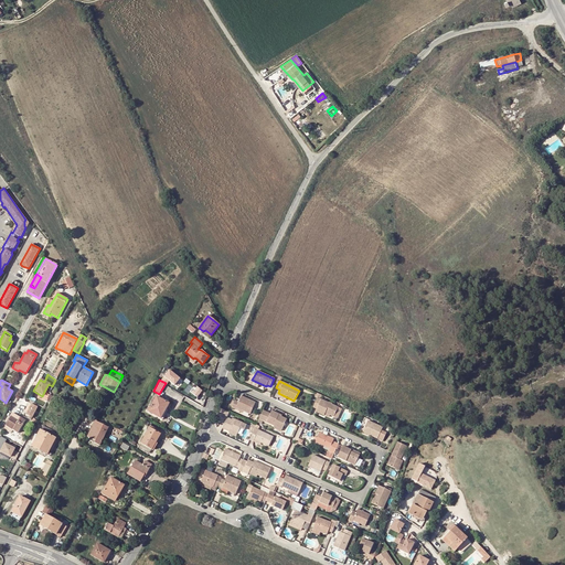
[(147,411),(160,418),(169,403),(156,396),(147,411)]
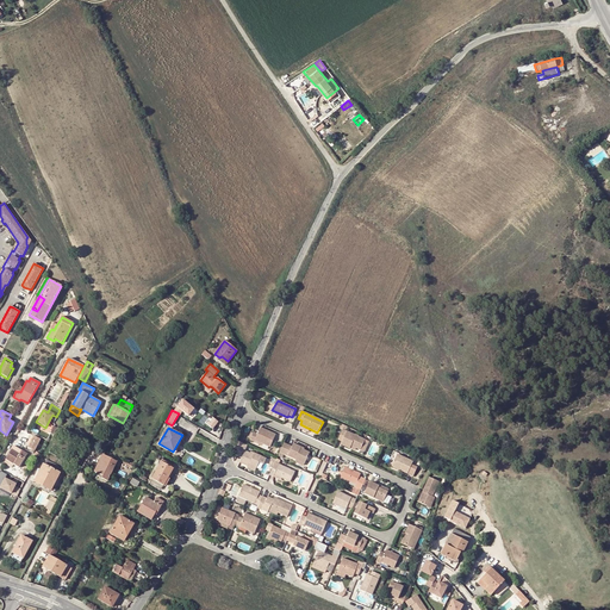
[(259,435),(254,434),(250,441),(256,443),(257,441),(263,444),(271,448),(277,436),(262,429),(259,435)]
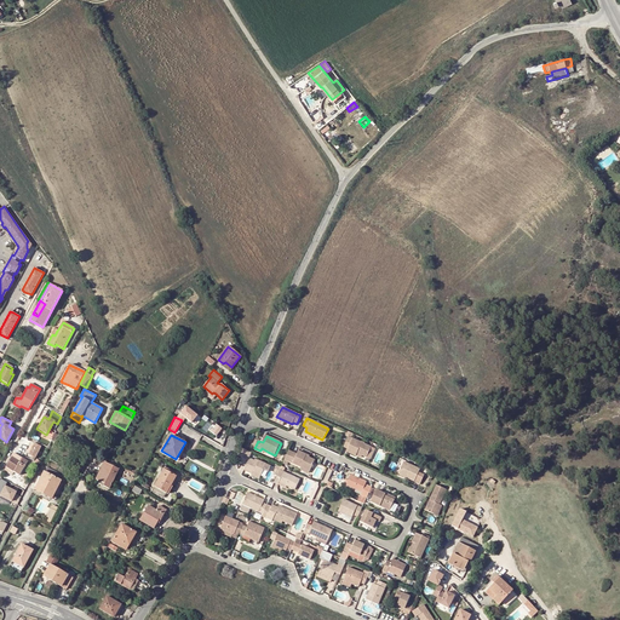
[(346,452),(356,457),(357,454),(366,459),(371,449),(351,440),(348,437),(346,440),(345,442),(343,448),(348,451),(346,452)]
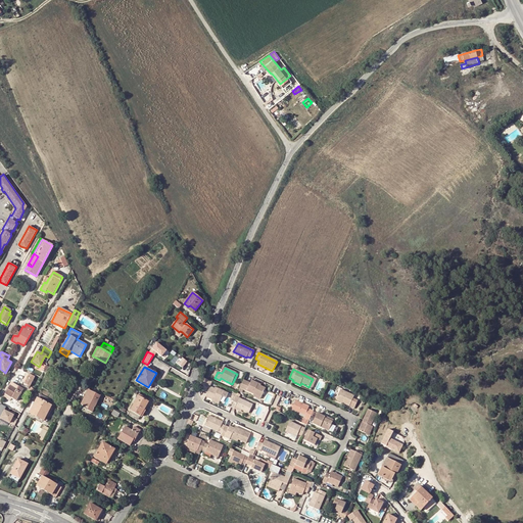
[(28,373),(22,383),(29,386),(35,374),(28,370),(27,372),(28,373)]
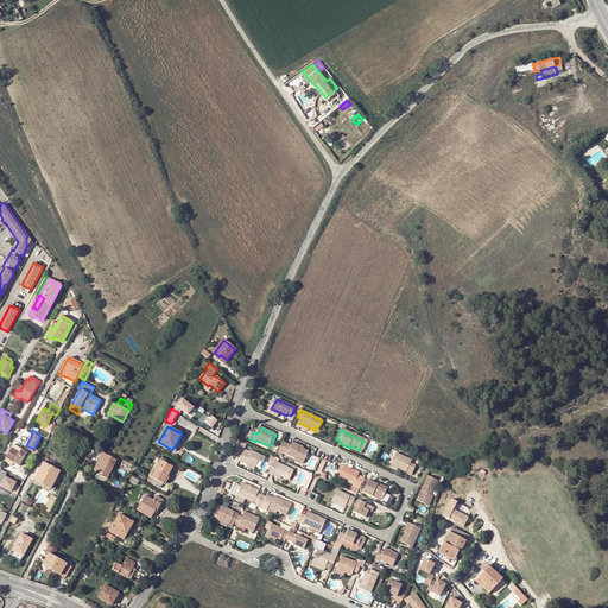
[(247,445),(241,442),(240,451),(244,454),(240,462),(247,466),(248,464),(255,468),(259,462),(263,464),(266,458),(261,456),(254,453),(253,455),(249,454),(245,451),(247,445)]
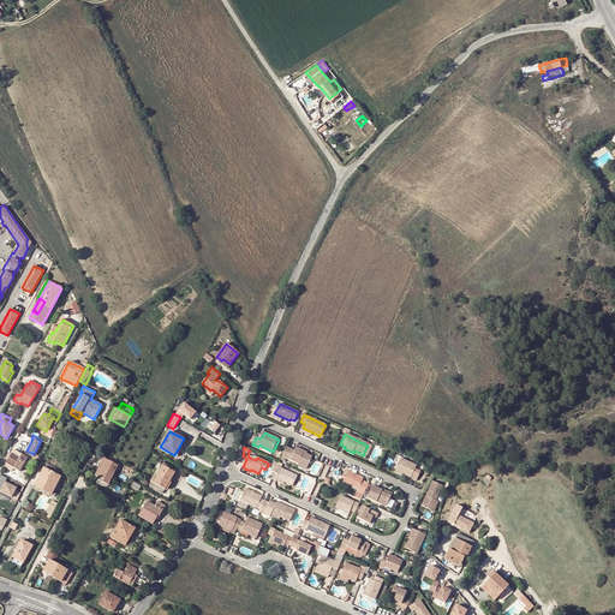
[(282,457),(299,465),(308,469),(312,458),(306,455),(303,454),(304,453),(297,449),(294,452),(287,448),(282,457)]
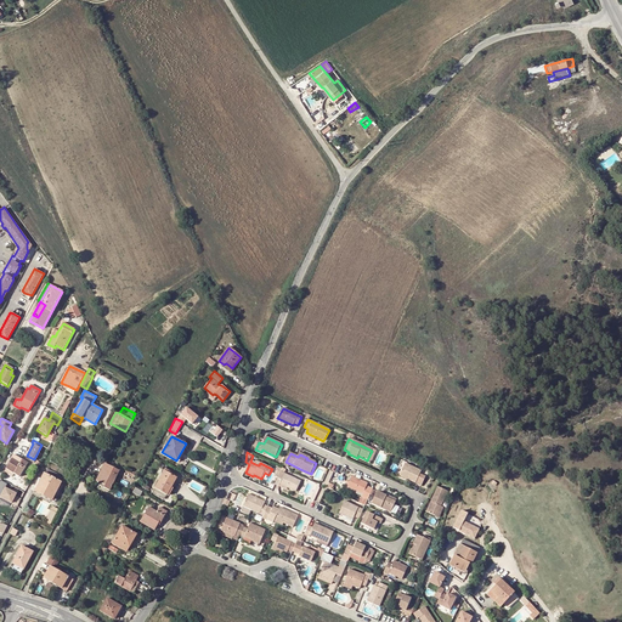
[(16,475),(20,476),(28,463),(13,454),(5,468),(10,470),(16,475)]
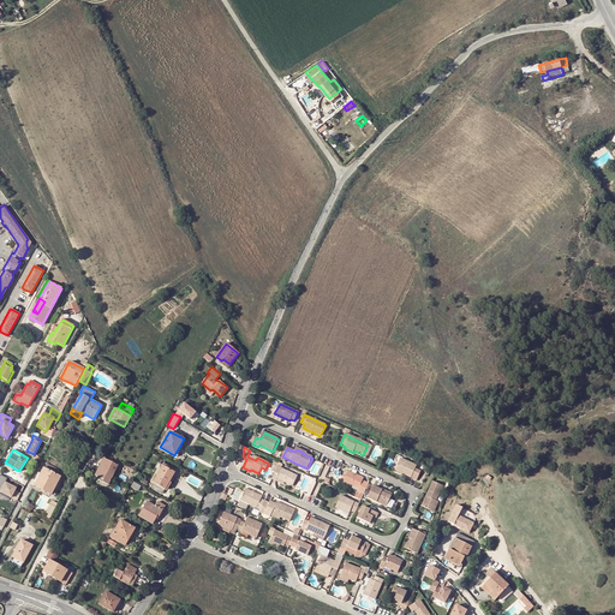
[(102,482),(108,484),(118,466),(103,459),(95,475),(103,479),(102,482)]
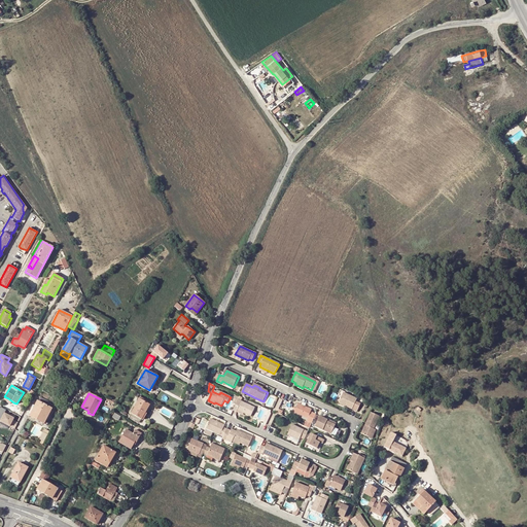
[(356,400),(343,394),(338,405),(356,414),(359,406),(355,403),(356,400)]
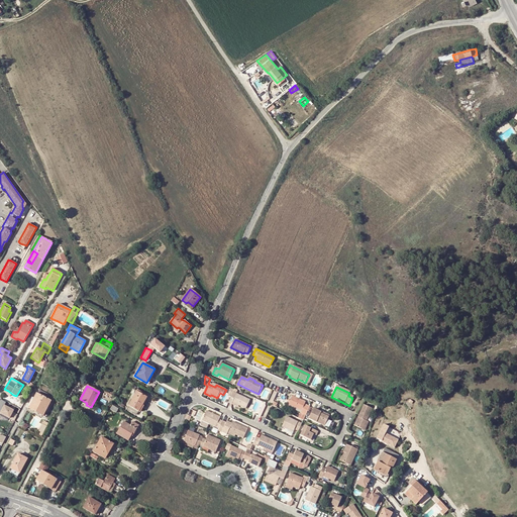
[(44,413),(54,396),(39,388),(29,406),(44,413)]
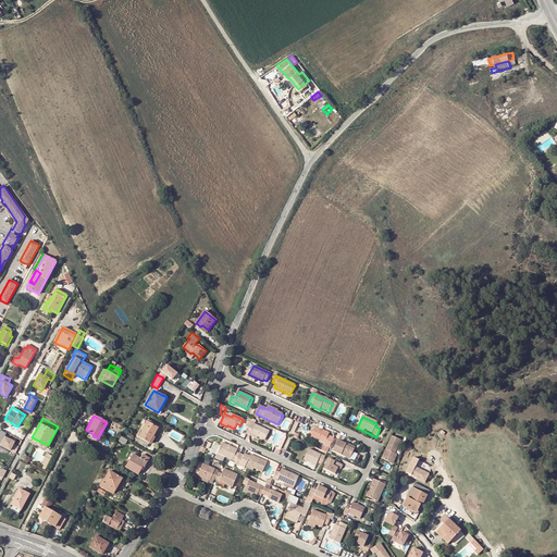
[(12,429),(14,425),(9,421),(4,419),(3,421),(4,423),(12,429)]
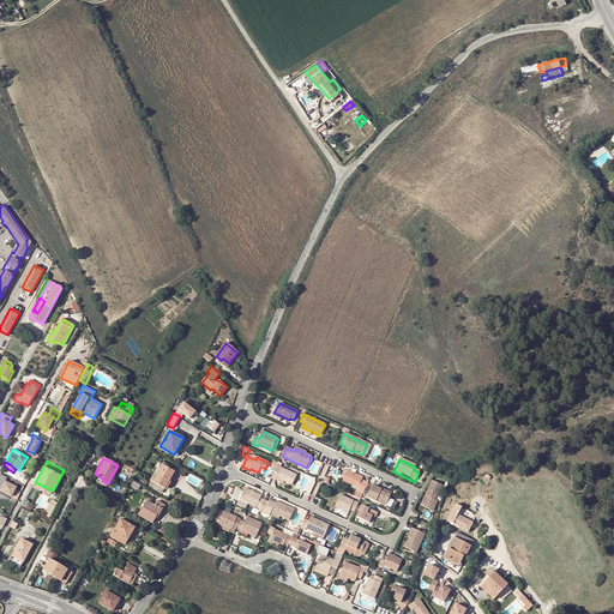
[(175,474),(178,470),(163,463),(162,465),(173,473),(175,474)]
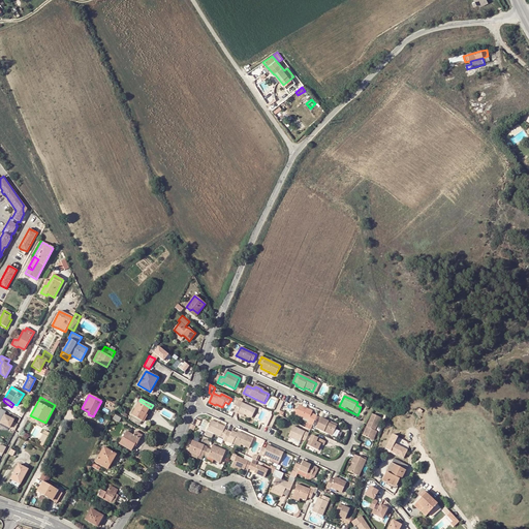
[(139,401),(131,415),(142,421),(149,407),(139,401)]
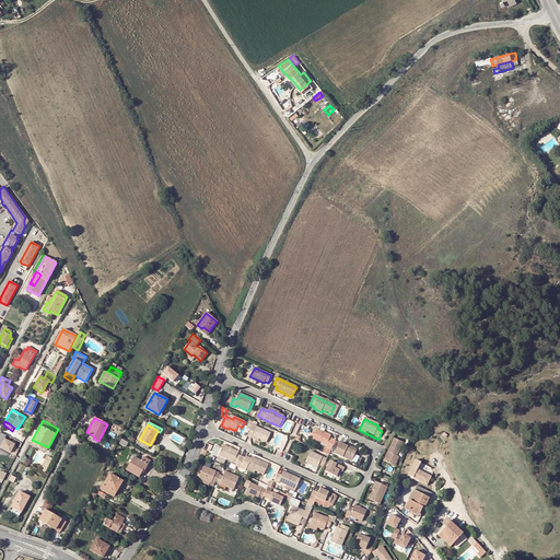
[(253,426),(247,438),(252,440),(253,438),(258,441),(267,444),(271,434),(253,426)]
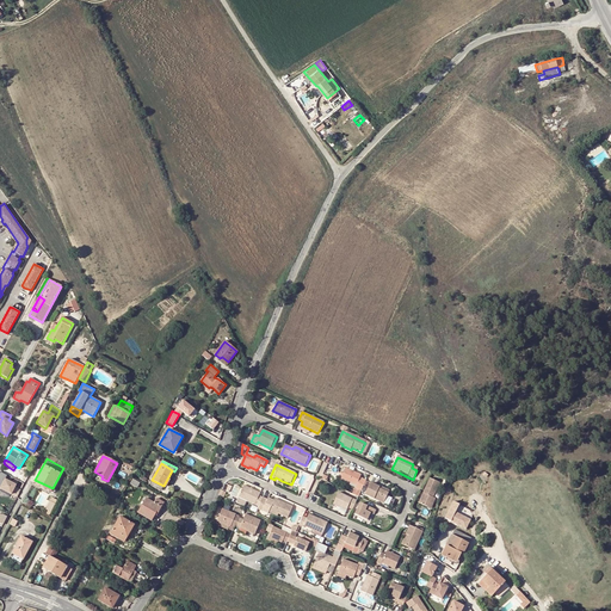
[(357,487),(356,489),(362,493),(366,483),(360,480),(362,477),(346,470),(341,480),(357,487)]
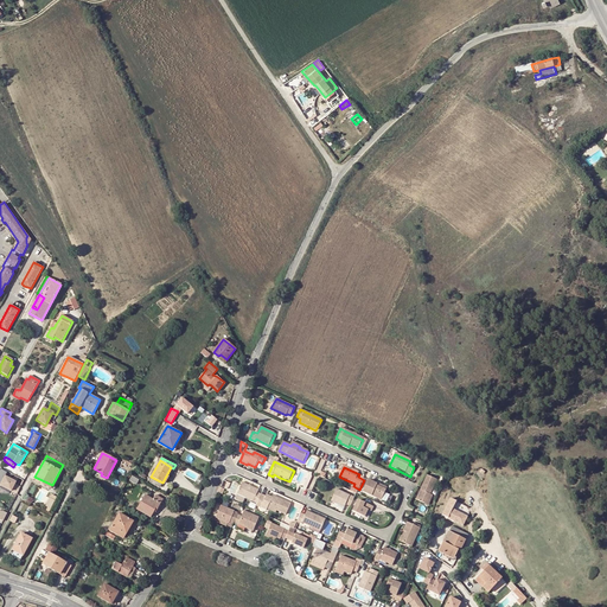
[(0,485),(11,491),(16,481),(5,475),(0,484),(0,485)]
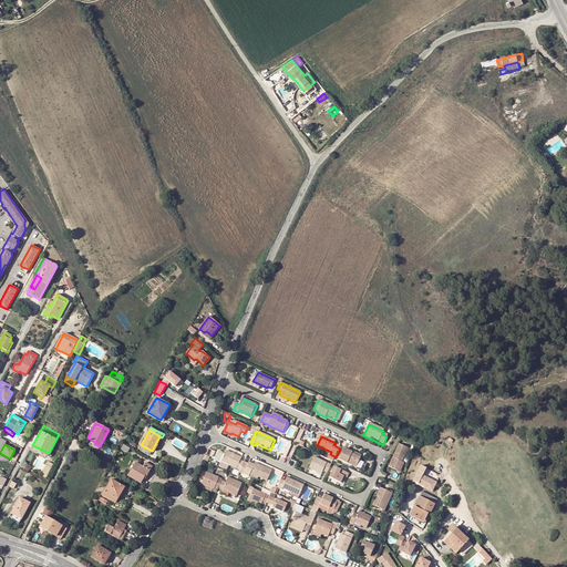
[(48,456),(49,453),(32,445),(31,447),(48,456)]
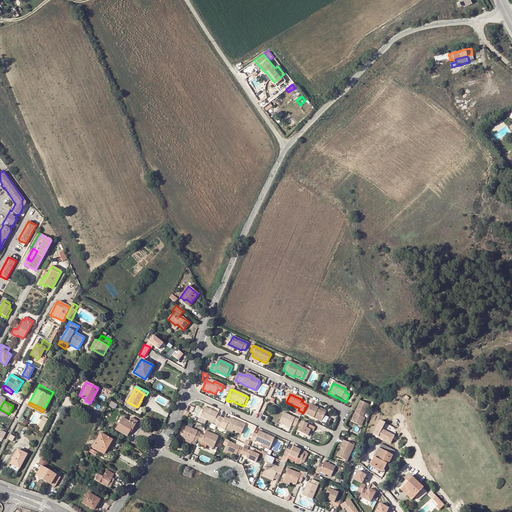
[(137,407),(127,402),(125,405),(135,411),(137,407)]
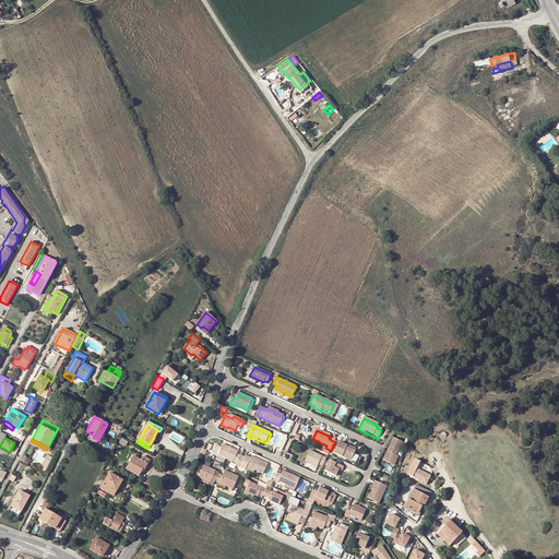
[(402,444),(394,440),(383,463),(391,466),(395,458),(396,459),(402,444)]
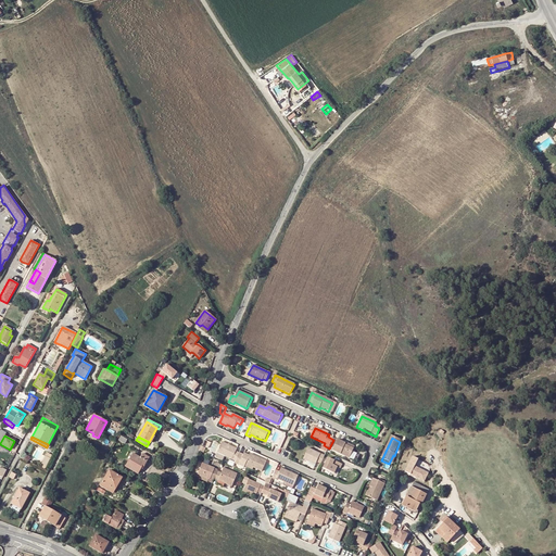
[(350,460),(354,452),(345,447),(346,446),(338,442),(332,452),(350,460)]
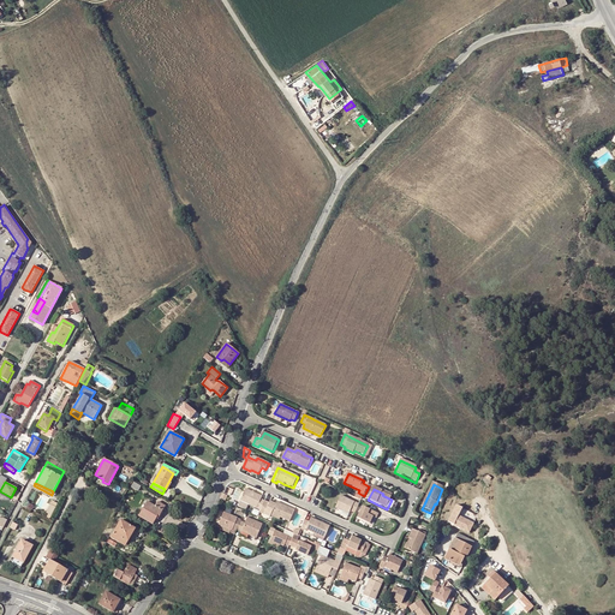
[(262,512),(266,503),(262,501),(263,499),(248,491),(242,503),(262,512)]
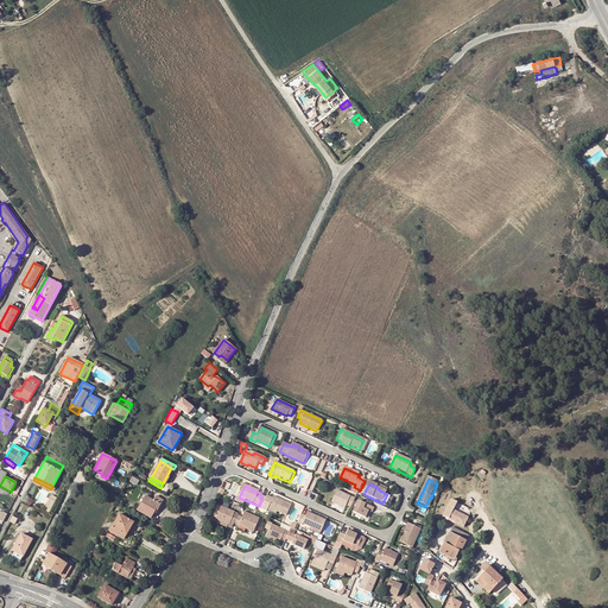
[(346,510),(347,507),(352,508),(355,500),(337,492),(333,504),(346,510)]
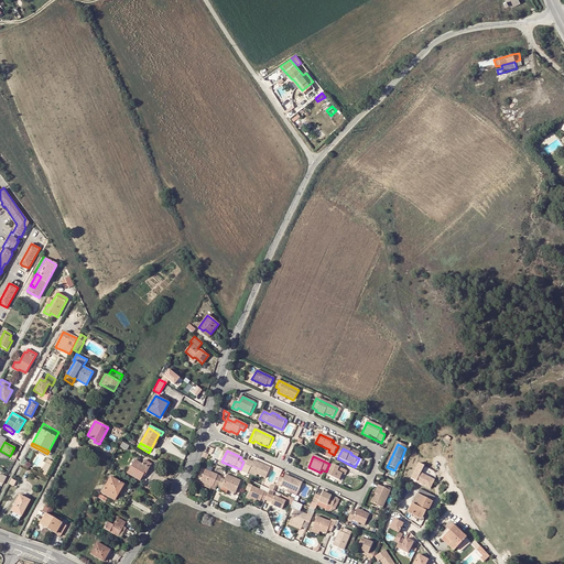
[(49,459),(42,470),(43,472),(42,474),(45,476),(53,463),(49,459)]
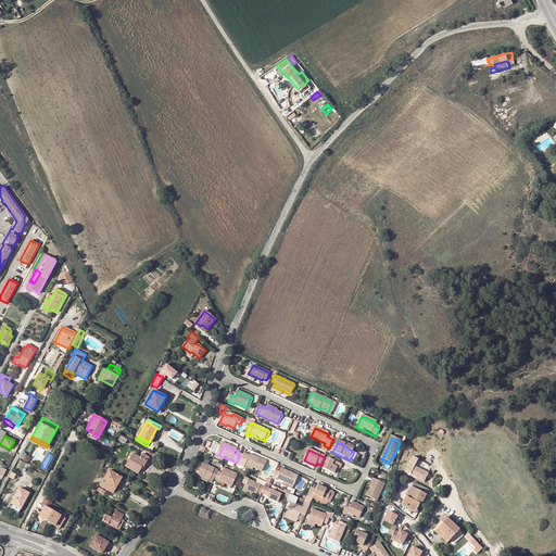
[(137,474),(140,468),(142,465),(144,466),(149,457),(142,453),(140,457),(133,453),(125,466),(137,474)]
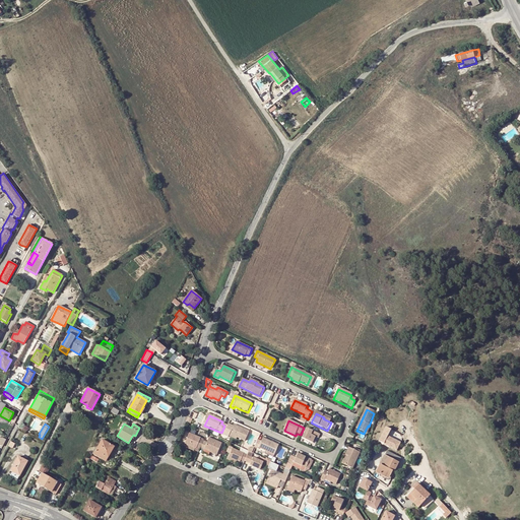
[(226,434),(231,436),(238,440),(246,443),(251,434),(240,429),(239,430),(235,428),(230,426),(229,427),(224,426),(221,433),(220,436),(224,438),(226,434)]
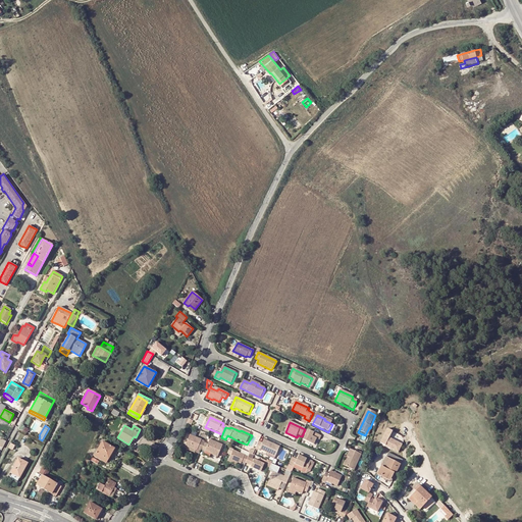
[(393,431),(387,429),(380,444),(399,453),(403,445),(389,438),(393,431)]
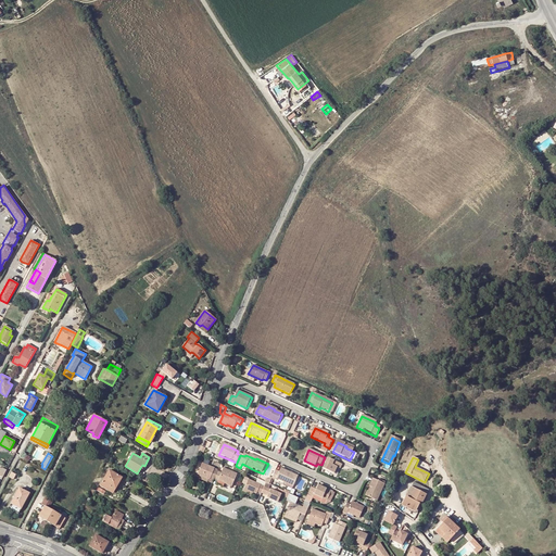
[(342,467),(328,459),(324,470),(335,475),(338,469),(339,469),(341,470),(342,467)]
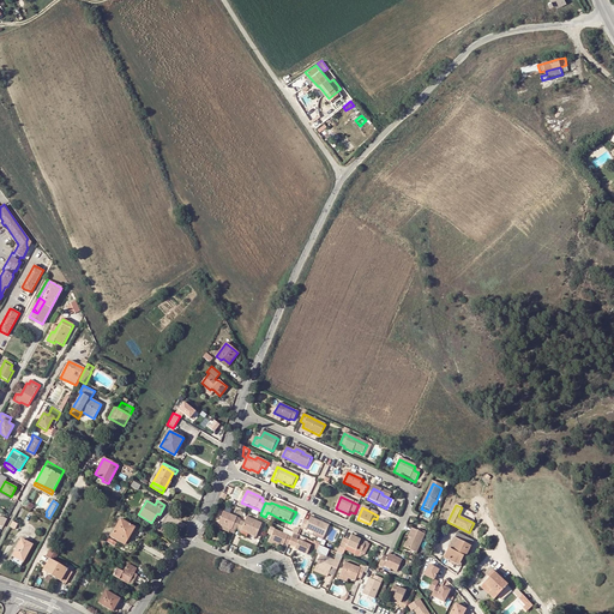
[(238,529),(241,522),(236,519),(238,518),(224,511),(218,523),(223,525),(232,529),(233,530),(232,530),(236,533),(238,529)]
